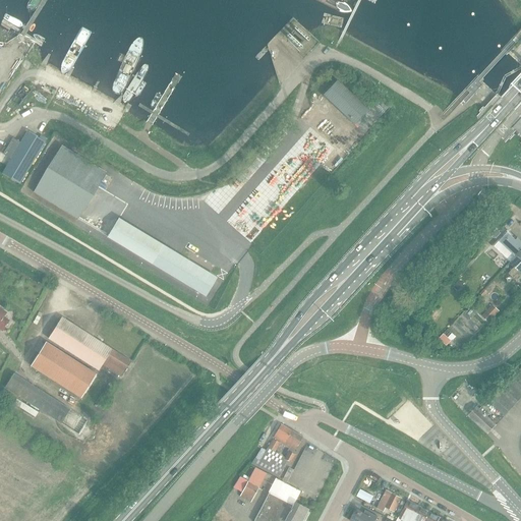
[(29,63),(34,57),(26,52),(22,58),(29,63)]
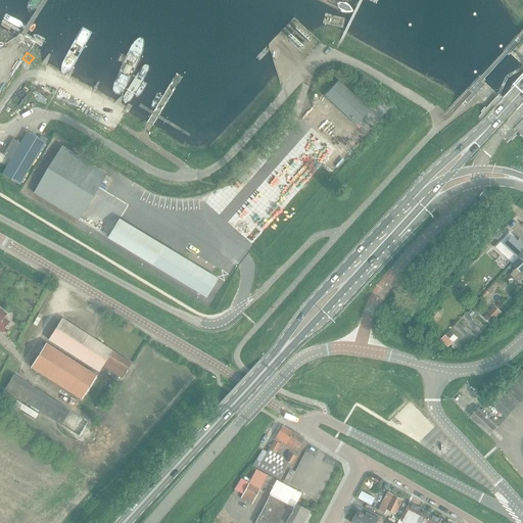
[(324,96),(355,126),(370,110),(339,81),(324,96)]
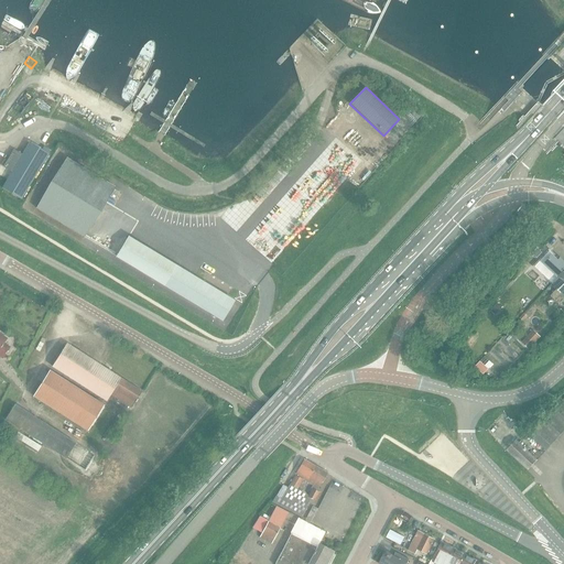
[(348,134),(338,142),(348,155),(358,149),(348,134)]
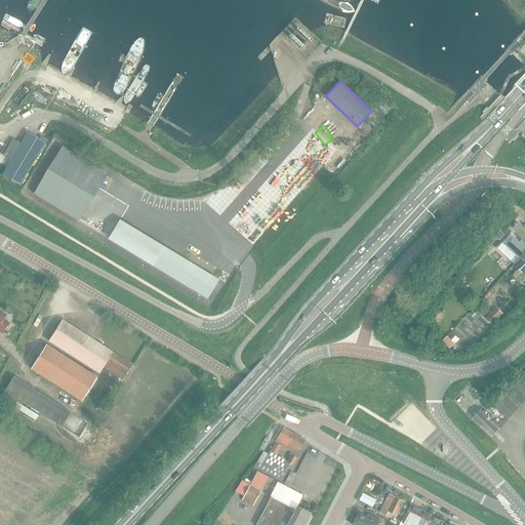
[(2,175),(19,186),(44,144),(27,132),(21,144),(12,138),(2,156),(10,160),(2,175)]
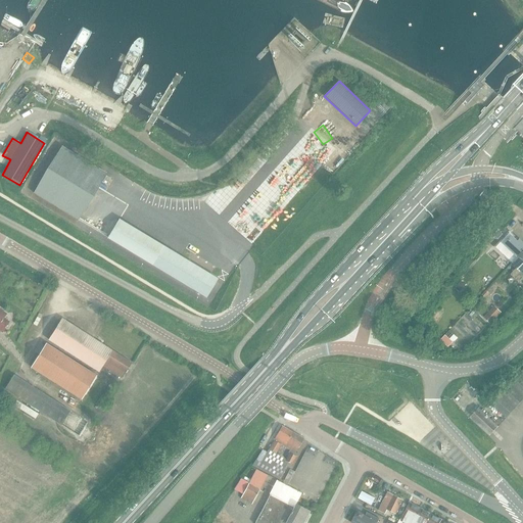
[(33,193),(78,220),(105,174),(61,147),(33,193)]
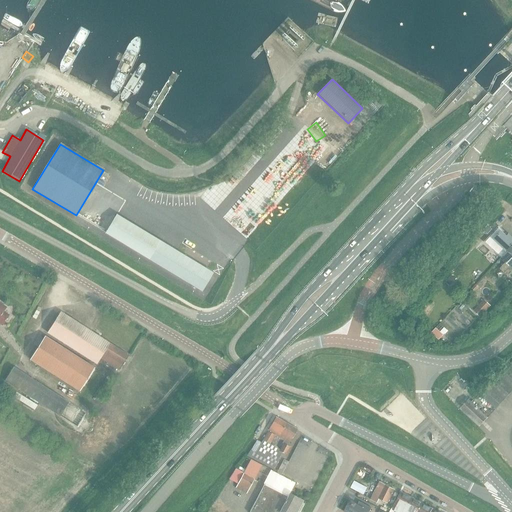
[(277,198),(283,191),(279,186),(272,194),(277,198)]
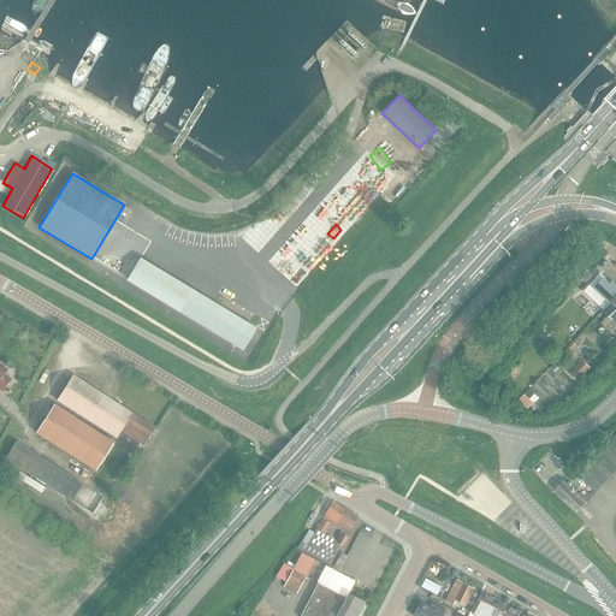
[(301,261),(313,254),(308,246),(296,252),(301,261)]
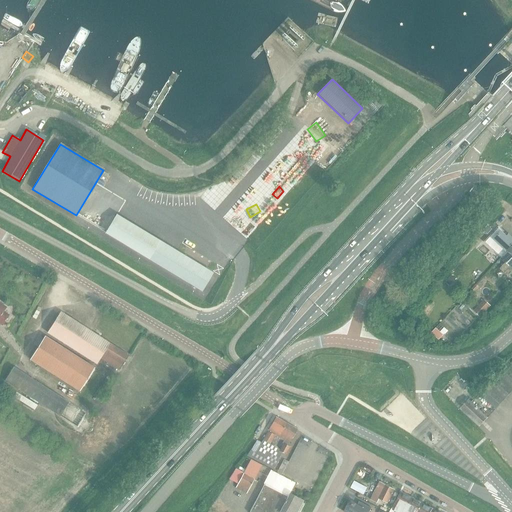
[(106,234),(201,291),(211,273),(116,216),(106,234)]
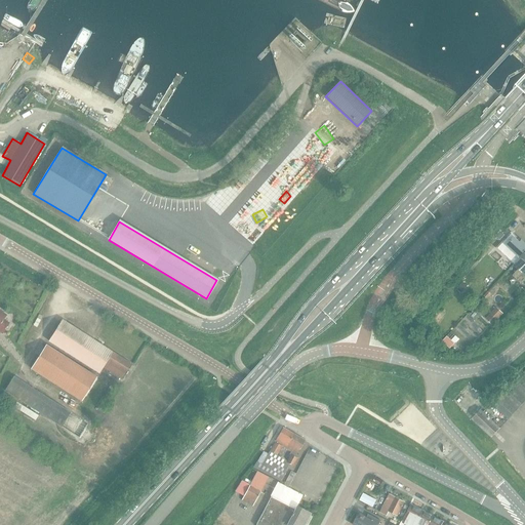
[(519,258),(524,251),(524,243),(522,241),(520,243),(515,238),(516,237),(511,233),(507,238),(511,241),(506,247),(519,258)]
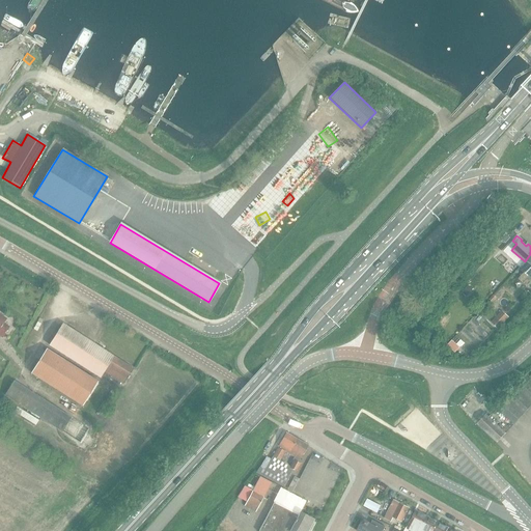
[(498,249),(503,253),(509,247),(504,243),(498,249)]
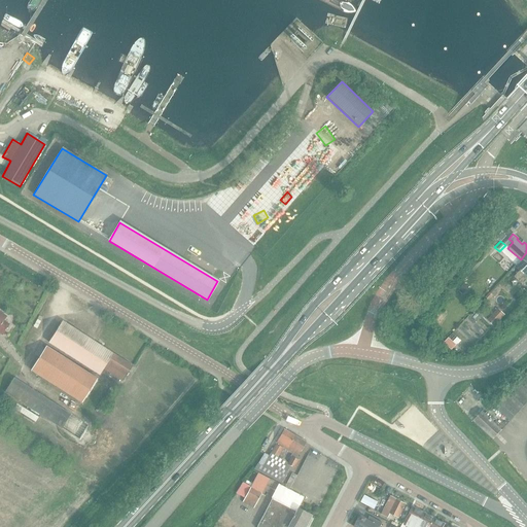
[(464,283),(459,290),(463,294),(469,287),(464,283)]
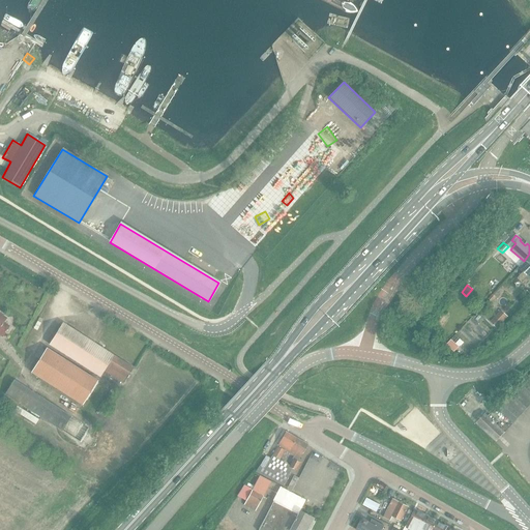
[(503,323),(512,310),(504,304),(496,319),(503,323)]
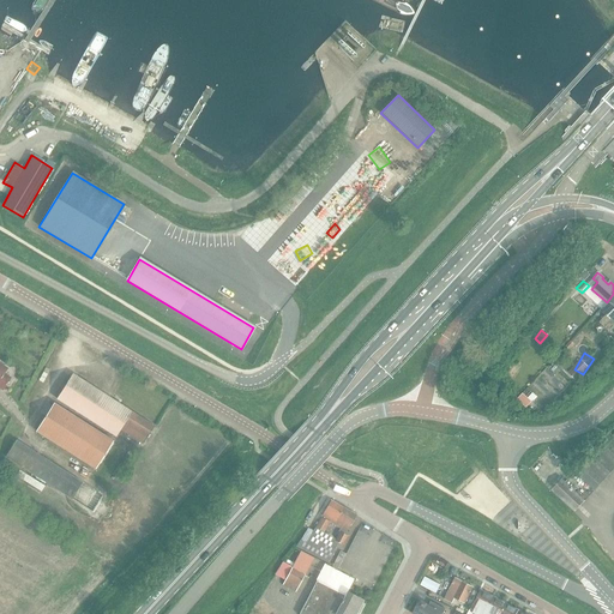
[(4,374),(7,369),(0,363),(0,389),(2,391),(10,378),(4,374)]
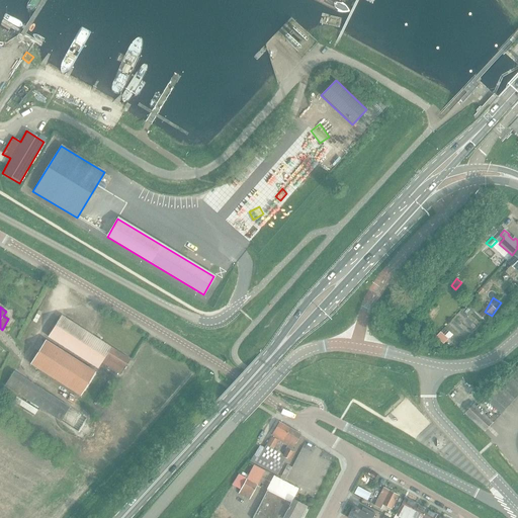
[(100,362),(120,374),(130,360),(61,317),(48,337),(97,368),(100,362)]
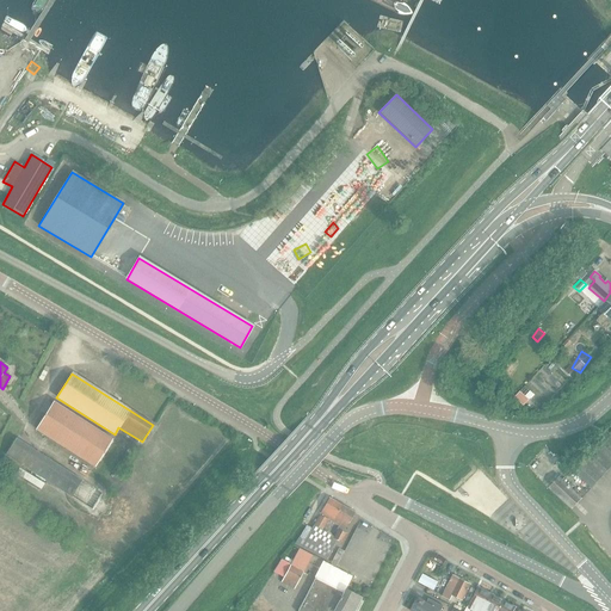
[(528,400),(534,396),(528,386),(522,389),(528,400)]
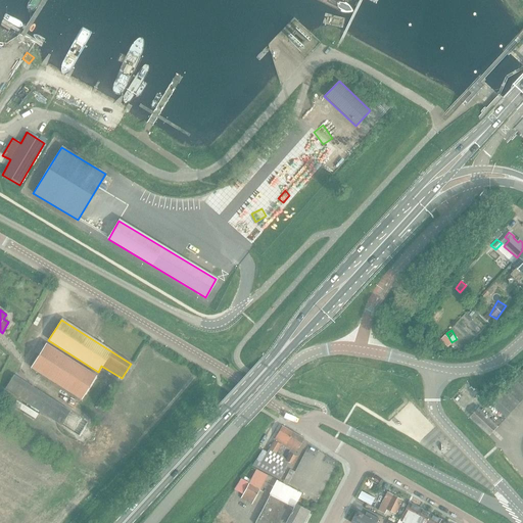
[(31,368),(80,399),(95,376),(46,344),(31,368)]
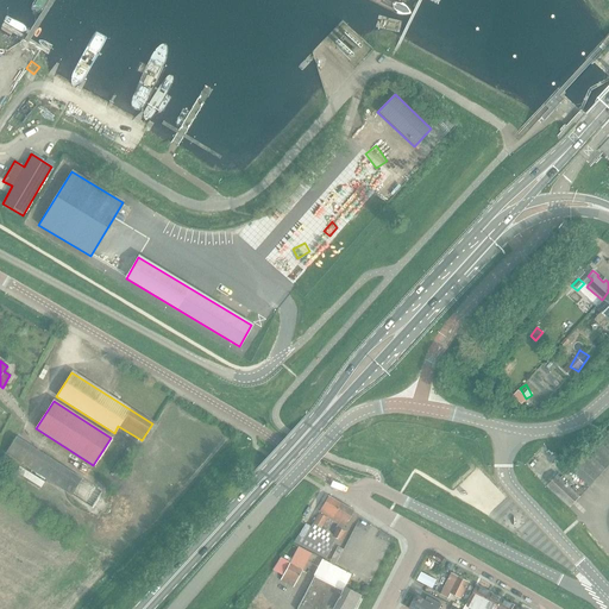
[(608,451),(608,440),(604,437),(598,441),(608,451)]
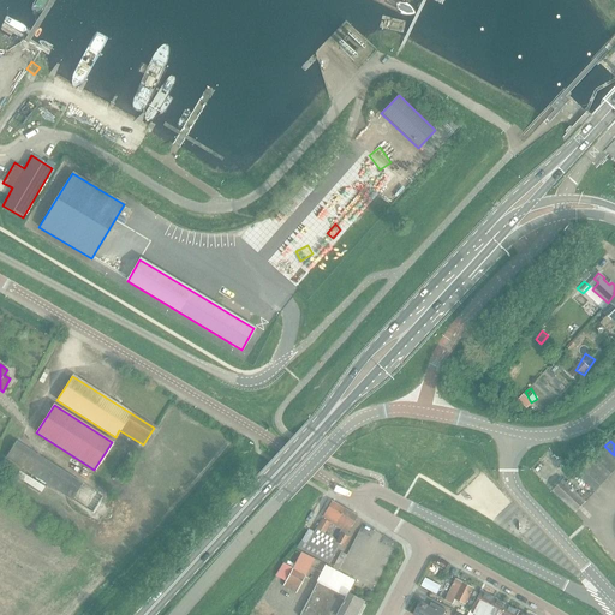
[(5,458),(72,500),(82,484),(16,442),(5,458)]
